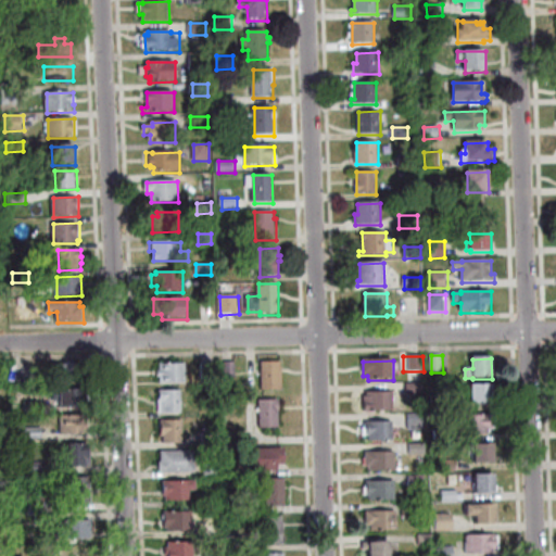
[(59,364),(86,363),(86,383),(60,384),(59,364)]
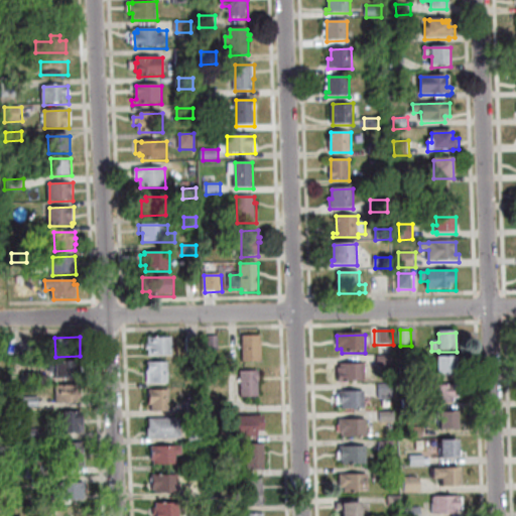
[(209,337),(220,337),(220,351),(210,351),(209,337)]
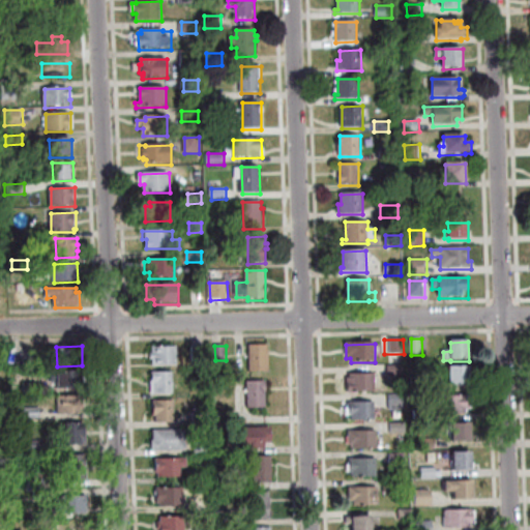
[(251,346),(268,346),(268,354),(270,354),(270,373),(251,373),(251,346)]
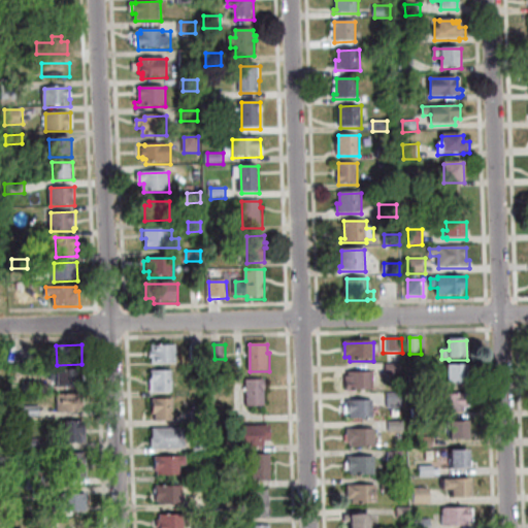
[(177,345),(177,365),(154,366),(154,359),(151,359),(151,355),(153,355),(153,347),(177,345)]
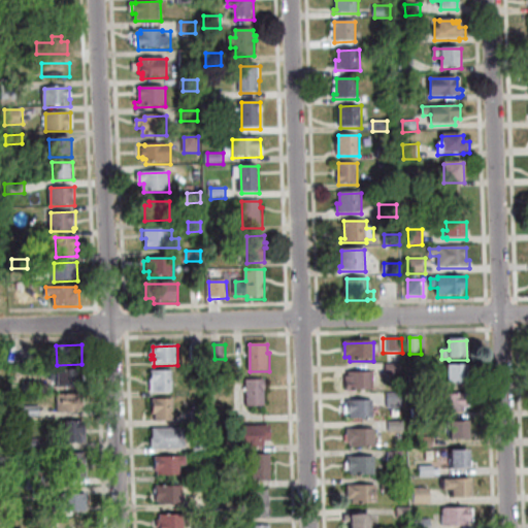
[(193,347),(206,345),(206,361),(193,362),(193,347)]
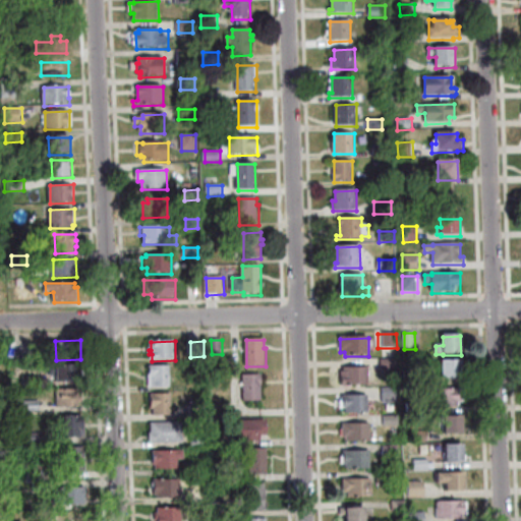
[(398,369),(382,369),(382,361),(398,360),(398,369)]
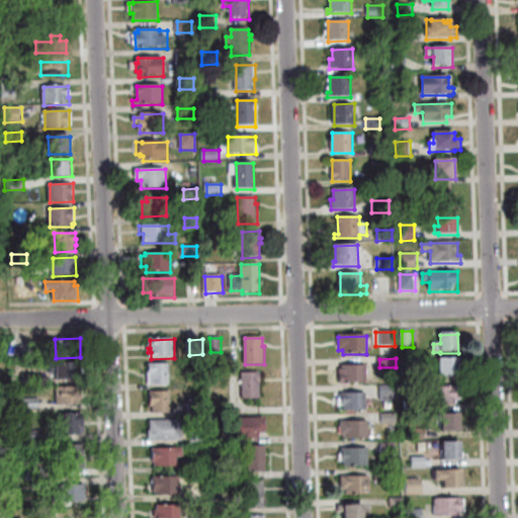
[(439,360),(458,359),(458,378),(439,378),(439,360)]
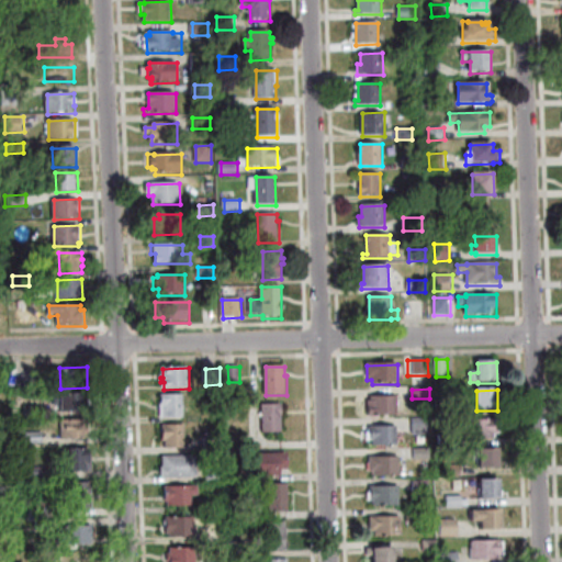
[(87,394),(87,413),(62,414),(60,395),(87,394)]
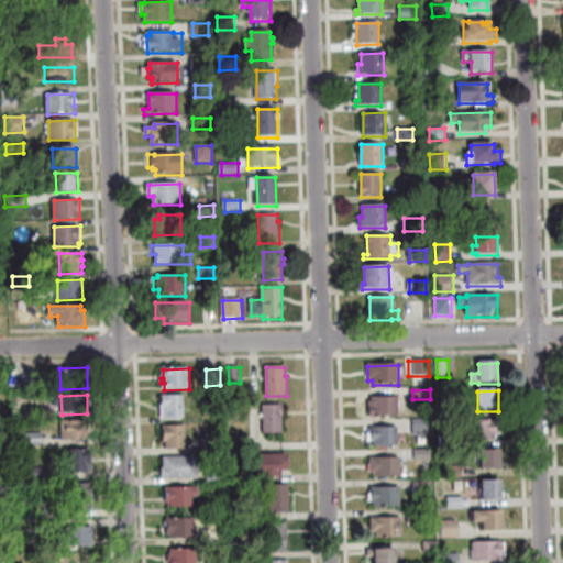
[(185,419),(163,420),(162,397),(185,396),(185,419)]
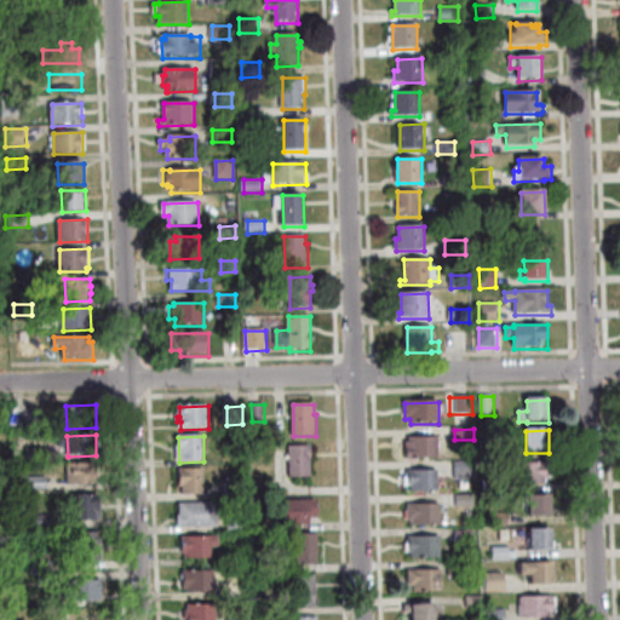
[(438,459),(407,460),(407,443),(409,443),(409,438),(438,437),(438,459)]
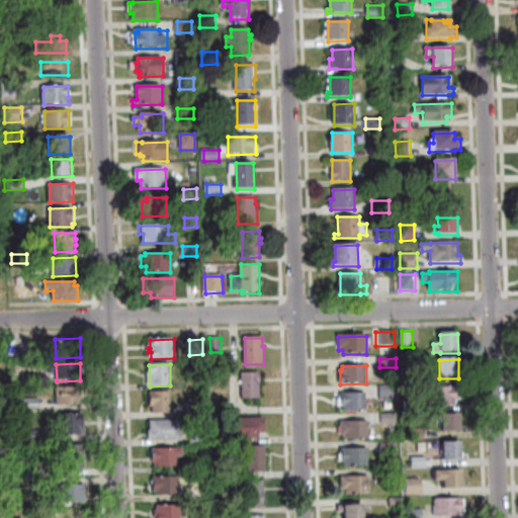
[(419,381),(405,382),(405,369),(419,368),(419,381)]
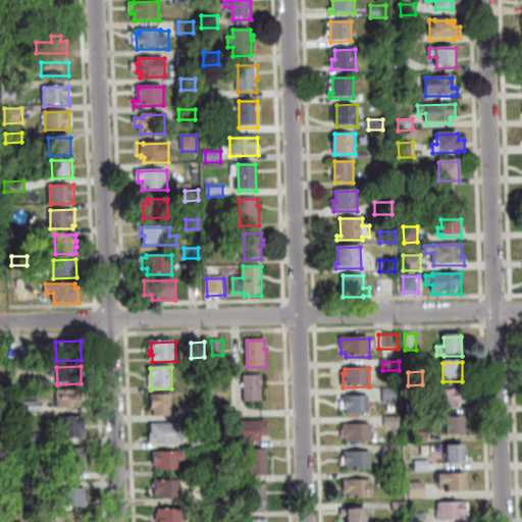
[(39,377),(39,387),(24,388),(23,377),(39,377)]
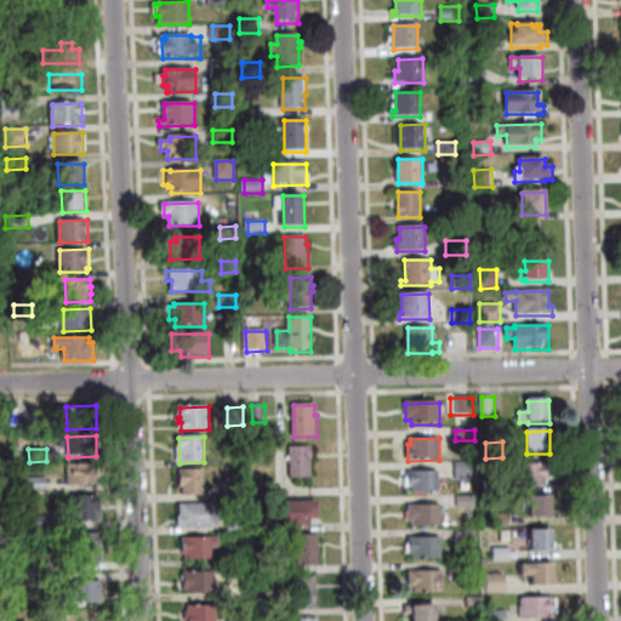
[(313,479),(292,479),(291,449),(313,449),(313,479)]
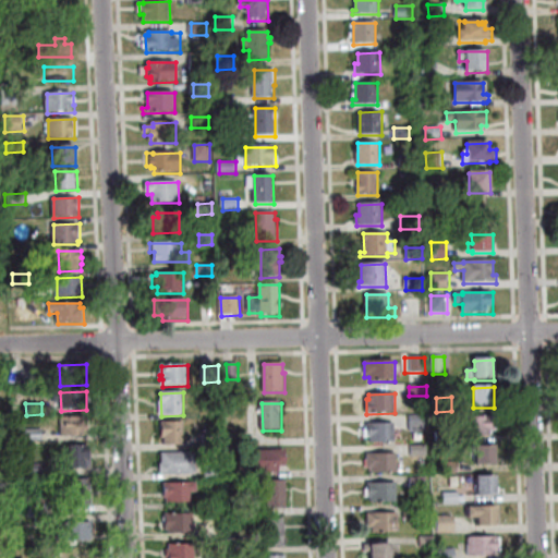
[(411,431),(410,415),(426,414),(426,431),(411,431)]
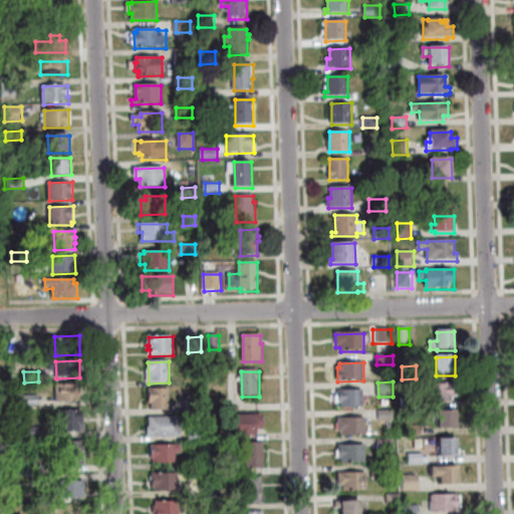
[(56,384),(82,383),(82,403),(57,404),(56,384)]
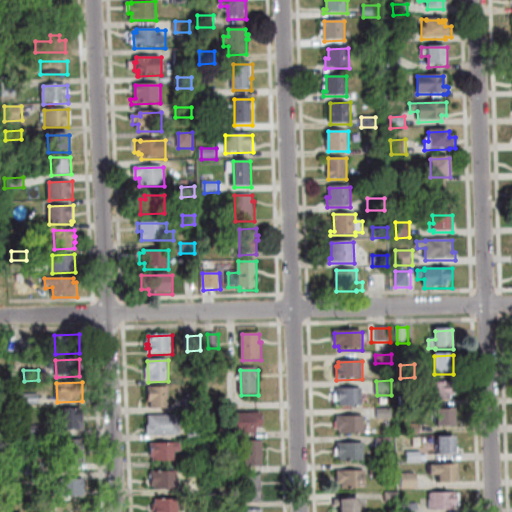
[(425,384),(457,383),(458,395),(451,396),(452,400),(425,401),(425,384)]
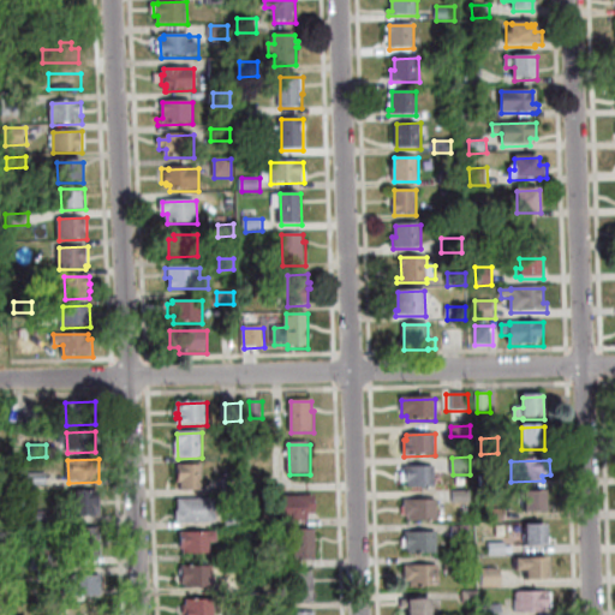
[(203,466),(203,491),(183,491),(183,484),(179,484),(179,466),(203,466)]
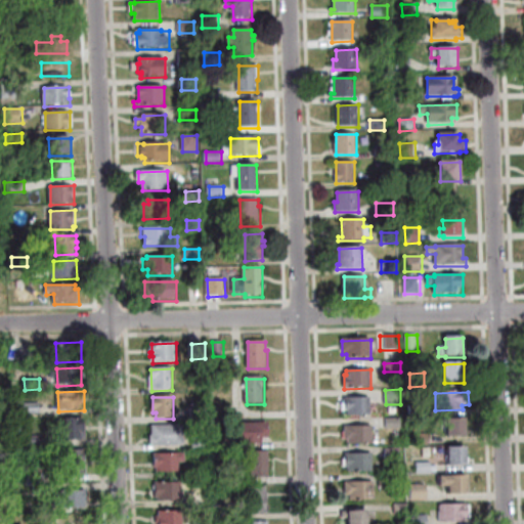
[(348,411),(343,411),(342,403),(346,403),(346,398),(372,397),(372,416),(349,417),(348,411)]
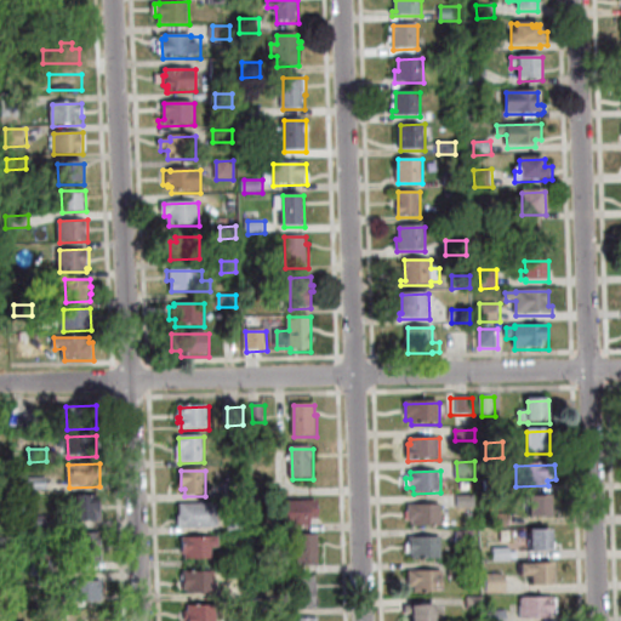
[(29,478),(49,477),(49,490),(30,491),(29,478)]
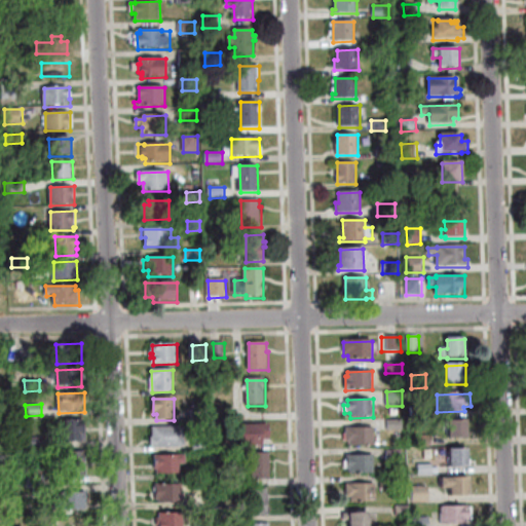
[(412,407),(425,406),(426,416),(412,416),(412,407)]
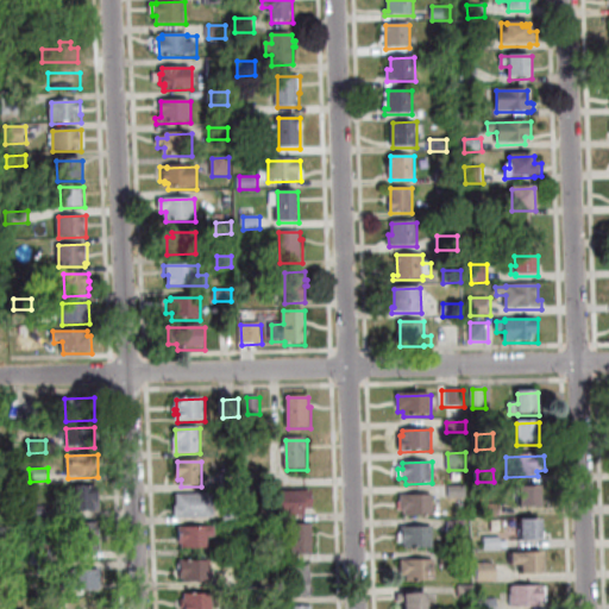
[(224,473),(242,473),(242,490),(224,491),(224,473)]
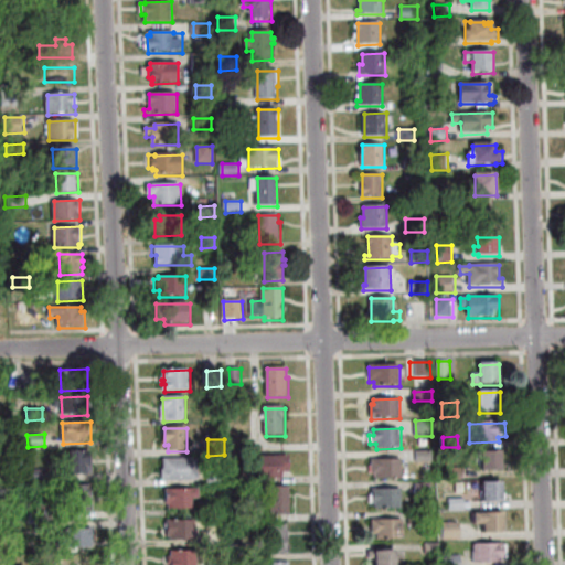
[(232,443),(247,441),(247,452),(232,454),(232,443)]
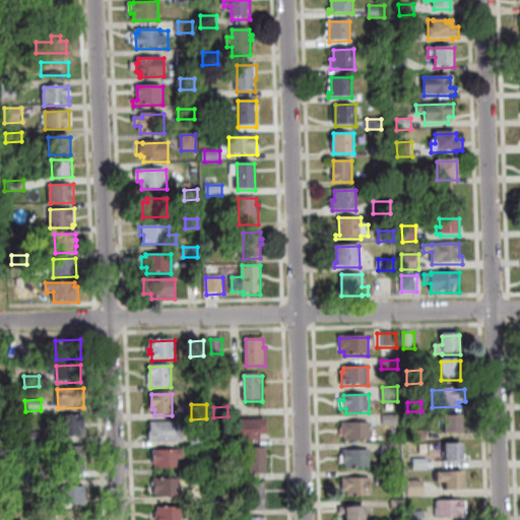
[(62,415),(82,414),(83,425),(86,425),(86,437),(63,438),(62,415)]
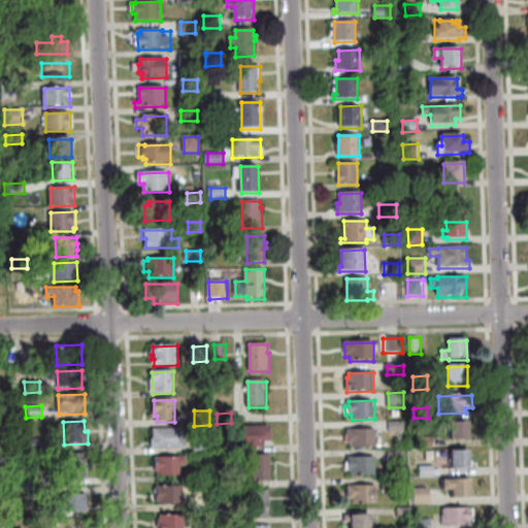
[(391,432),(390,422),(404,421),(404,432),(391,432)]
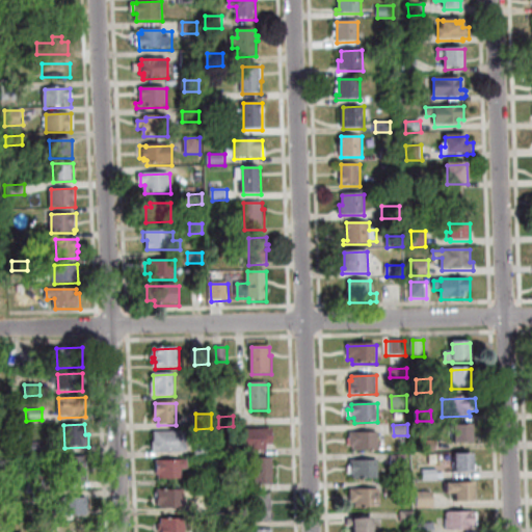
[(473,426),(473,445),(455,446),(454,427),(473,426)]
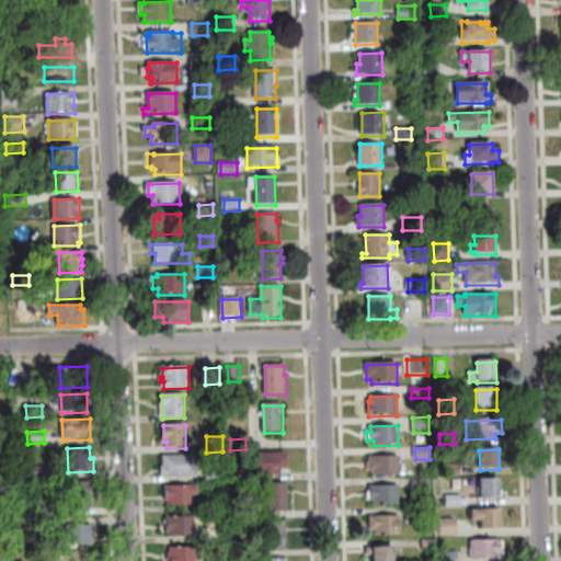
[(254,454),(288,453),(288,470),(282,470),(282,477),(255,477),(254,454)]
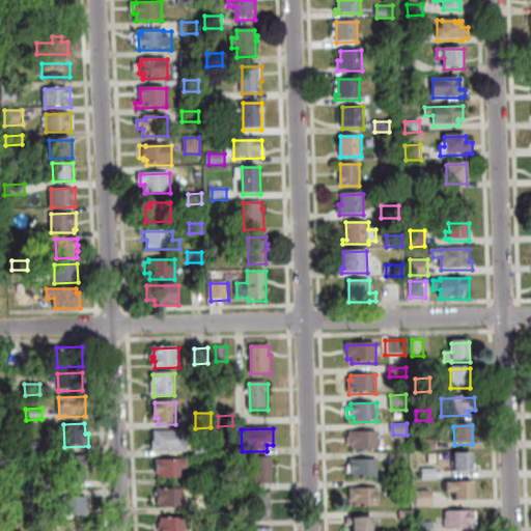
[(152,452),(152,442),(155,442),(155,431),(187,430),(188,451),(152,452)]
